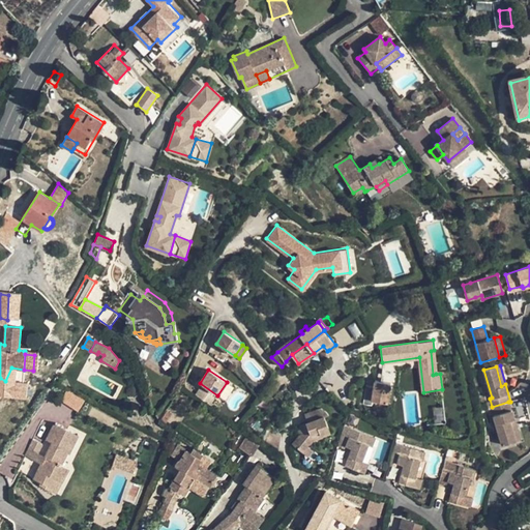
[(390,383),(376,380),(374,392),(370,392),(371,386),(365,385),(363,404),(372,405),(373,401),(387,403),(390,383)]
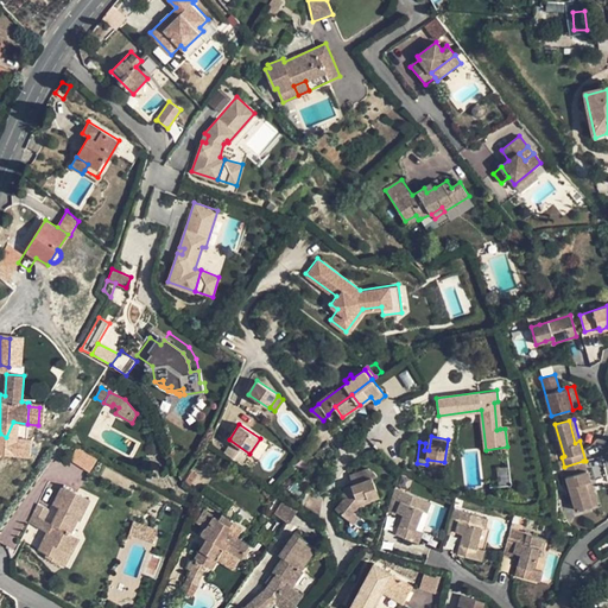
[(225,454),(239,464),(245,456),(229,447),(225,454)]
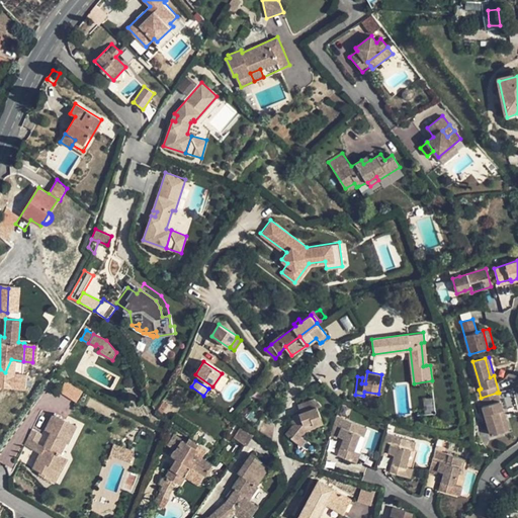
[(60,393),(77,402),(83,391),(66,381),(60,393)]
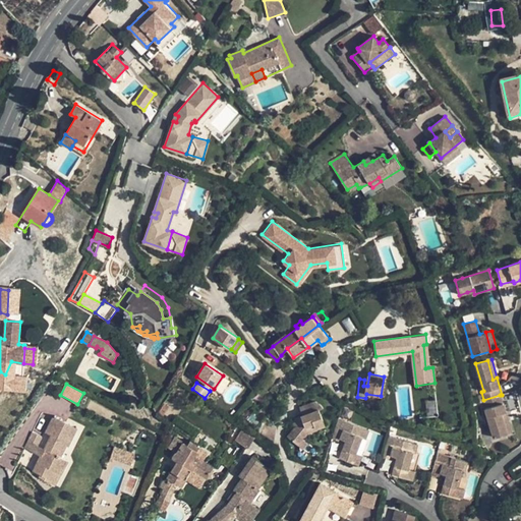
[(483,400),(482,400),(494,438),(506,433),(501,413),(505,412),(500,395),(483,400)]
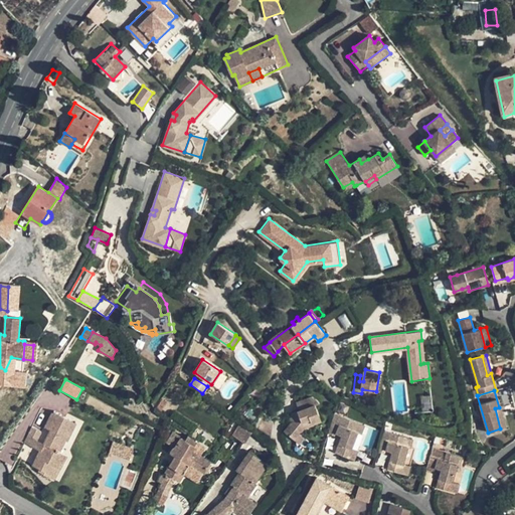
[(317,400),(312,396),(296,403),(299,410),(292,412),(293,415),(295,419),(292,423),(285,432),(294,440),(299,433),(304,427),(313,424),(312,422),(321,418),(315,404),(320,402),(317,400)]
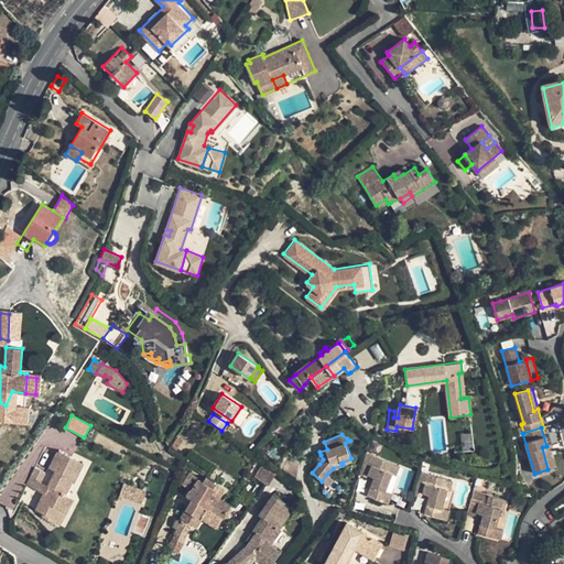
[(553,468),(546,446),(542,447),(548,469),(553,468)]
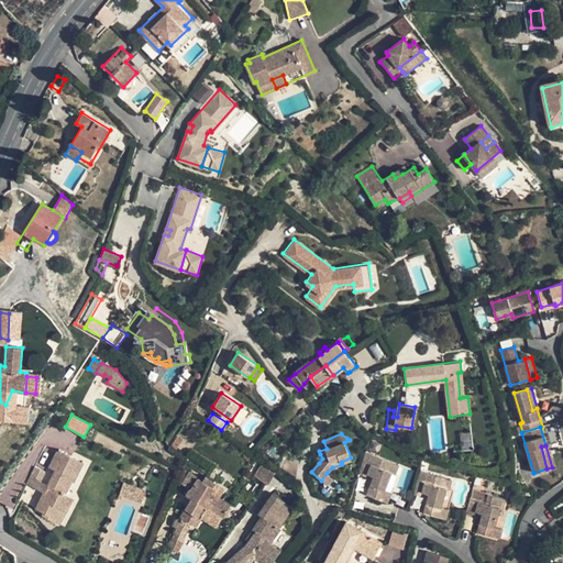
[(50,467),(55,471),(48,485),(44,493),(36,508),(44,512),(43,516),(54,520),(59,509),(66,512),(73,498),(65,494),(72,481),(74,482),(83,463),(57,450),(50,467)]
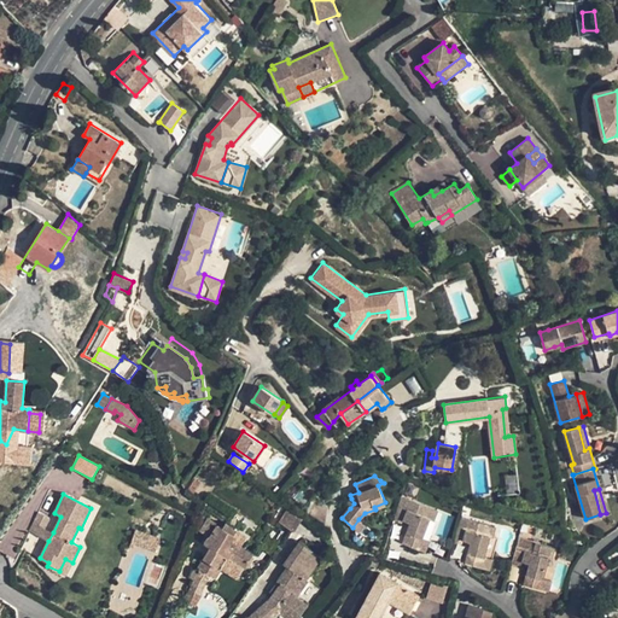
[(432,520),(437,509),(401,496),(392,520),(403,524),(404,520),(410,523),(409,526),(402,543),(424,552),(429,540),(421,537),(429,519),(432,520)]
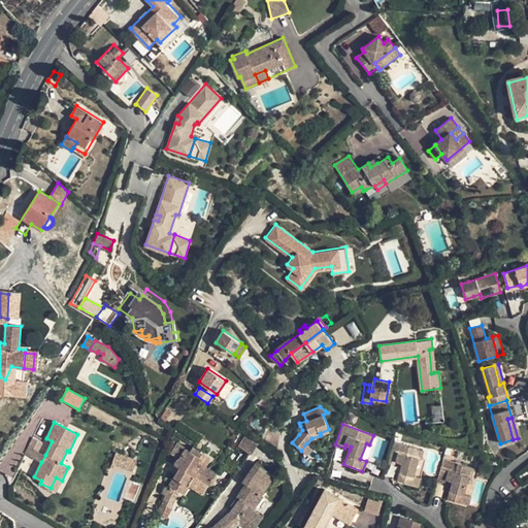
[(244,436),(238,447),(250,454),(257,444),(244,436)]
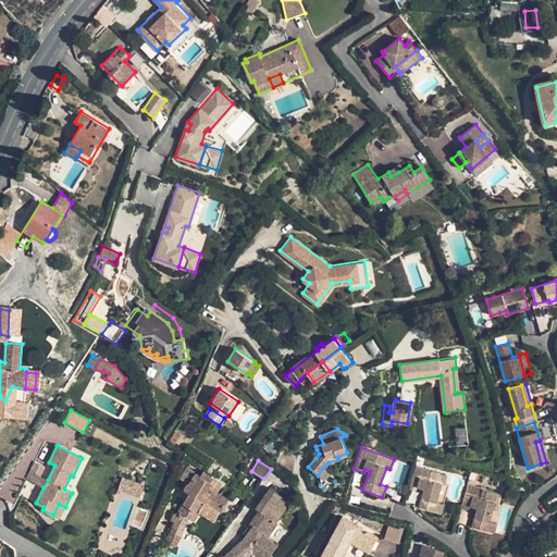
[(35,462),(26,479),(36,483),(40,477),(45,467),(35,462)]
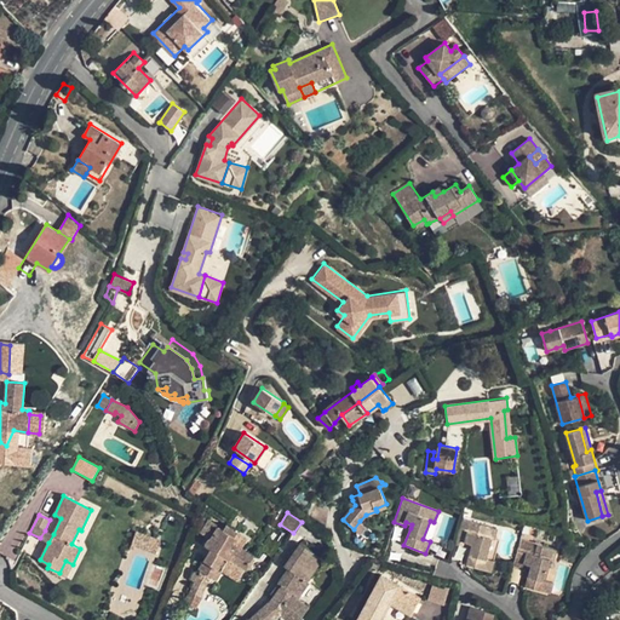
[(497,528),(461,518),(454,544),(464,547),(465,546),(465,543),(472,544),(472,547),(466,564),(482,569),(484,558),(489,538),(493,539),(497,528)]
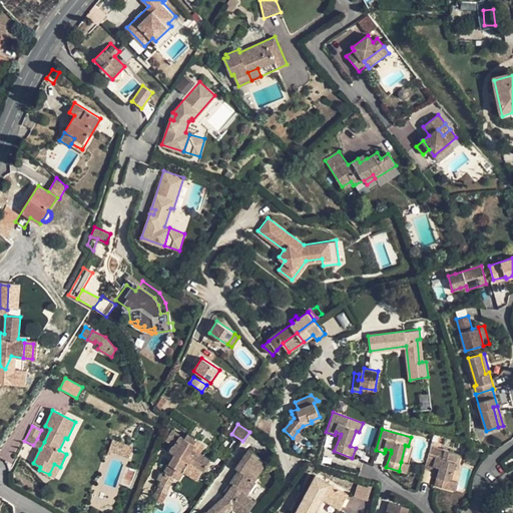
[(184,438),(171,430),(166,440),(174,445),(174,446),(172,447),(171,449),(170,451),(171,452),(175,455),(164,471),(166,472),(174,477),(178,479),(188,462),(203,471),(210,460),(191,449),(196,439),(187,434),(184,438)]
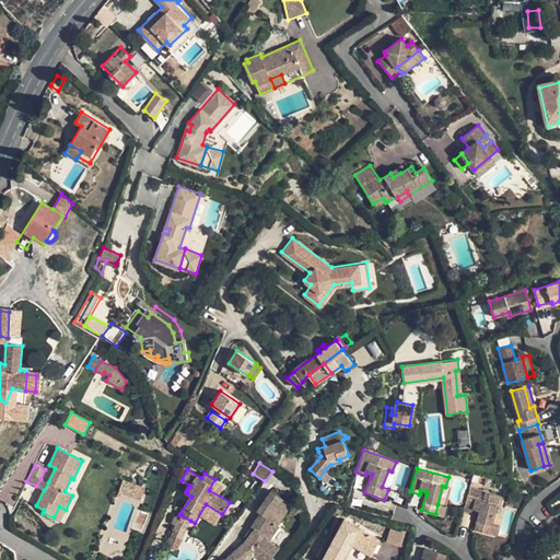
[(330,476),(325,470),(319,478),(325,482),(330,476)]
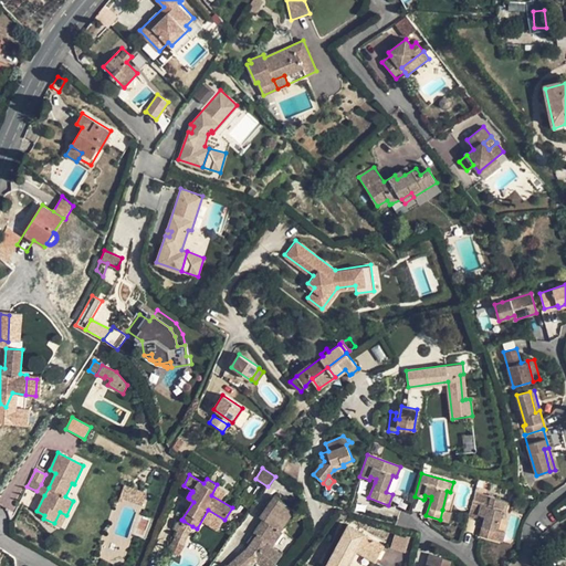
[(392,494),(399,478),(396,477),(392,475),(386,492),(392,494)]
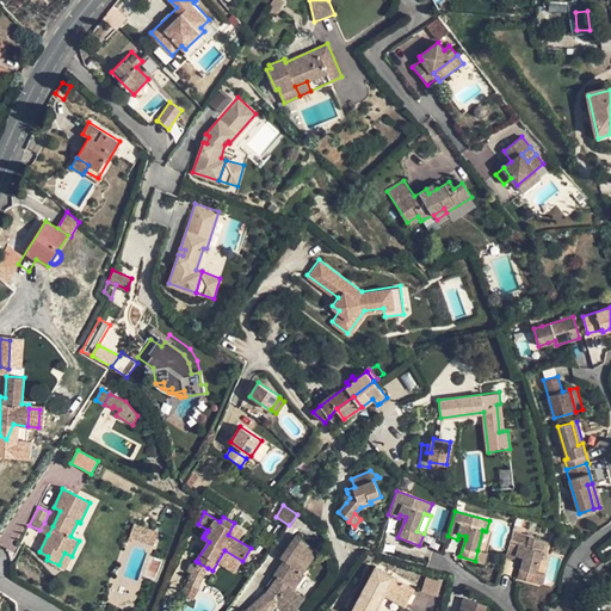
[(48,535),(53,526),(44,523),(39,530),(48,535)]
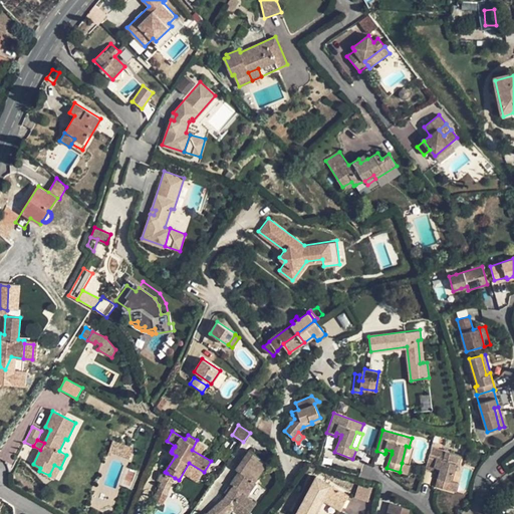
[(127,446),(112,441),(109,450),(124,455),(127,446)]
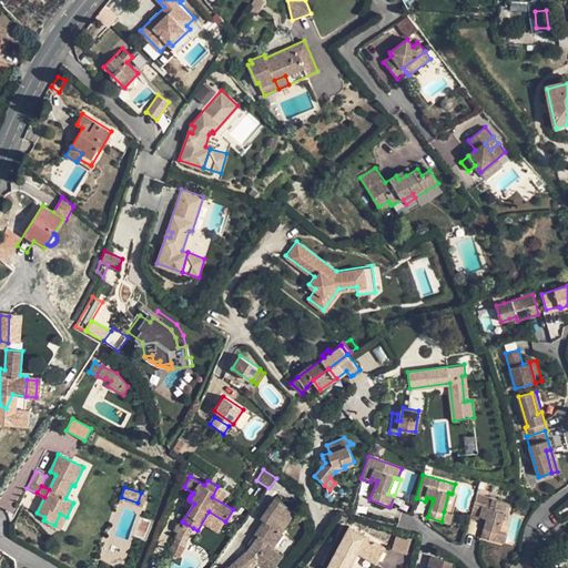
[(509,504),(477,495),(470,519),(478,521),(479,518),(486,520),(486,524),(482,537),(496,541),(498,531),(504,513),(507,514),(509,504)]
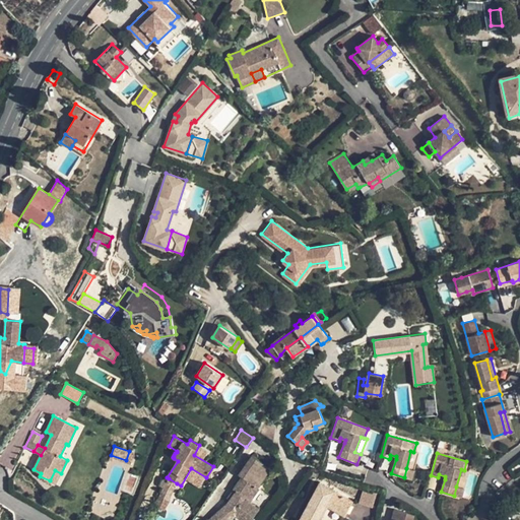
[(270,468),(252,455),(239,474),(242,476),(232,491),(235,493),(228,503),(207,519),(230,519),(236,515),(241,519),(249,519),(259,507),(250,501),(259,488),(257,486),(270,468)]
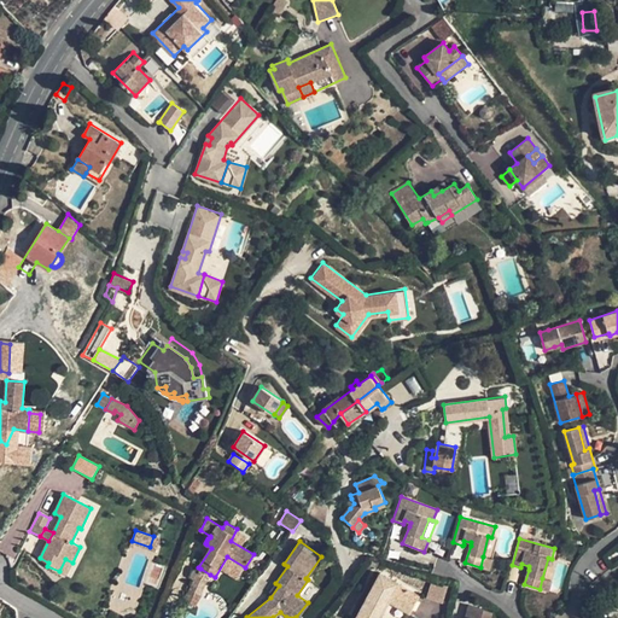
[(487,558),(495,559),(497,542),(489,541),(487,558)]
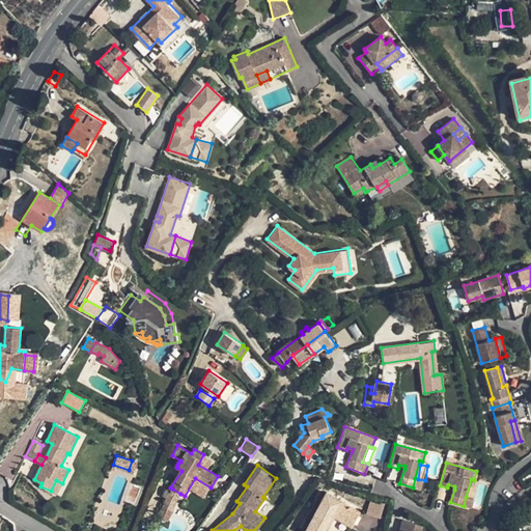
[(423,480),(415,478),(413,487),(420,490),(423,480)]
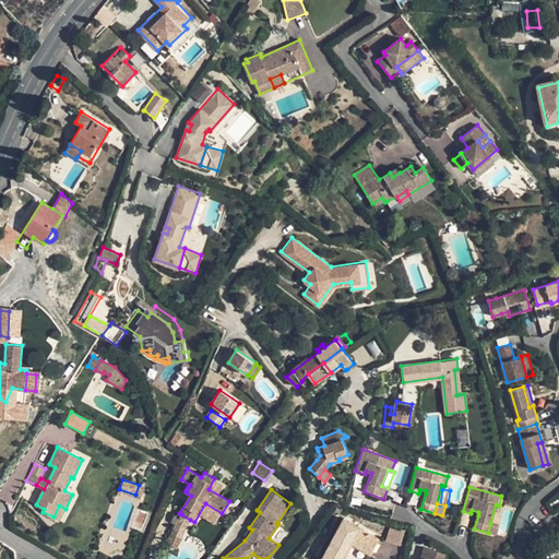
[(66,509),(59,506),(54,516),(60,520),(66,509)]
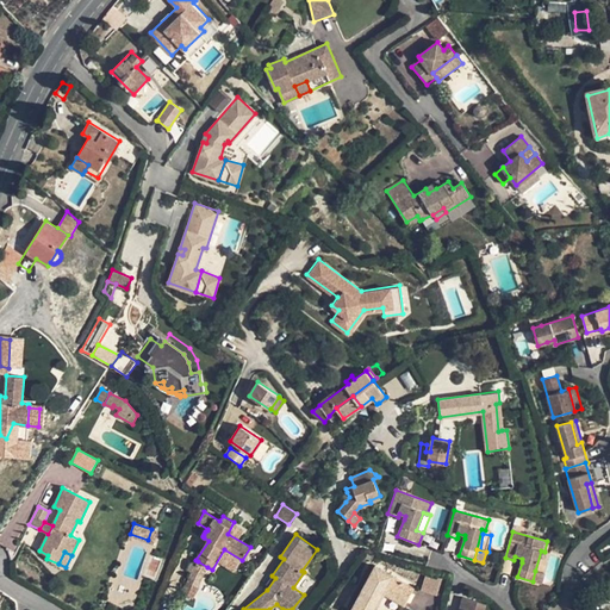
[(207,567),(198,561),(195,565),(193,573),(188,584),(197,587),(200,580),(207,567)]
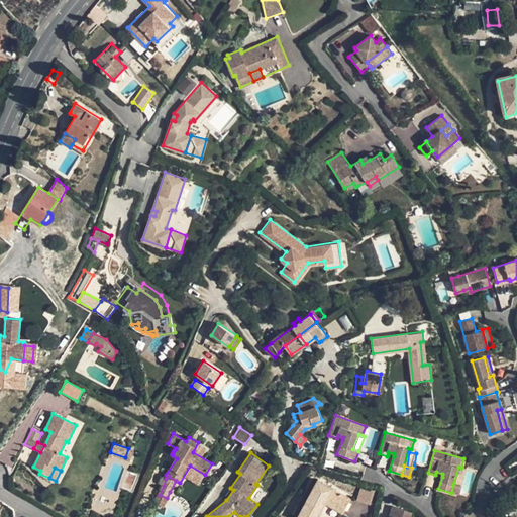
[(166,479),(162,477),(158,483),(164,486),(166,479)]
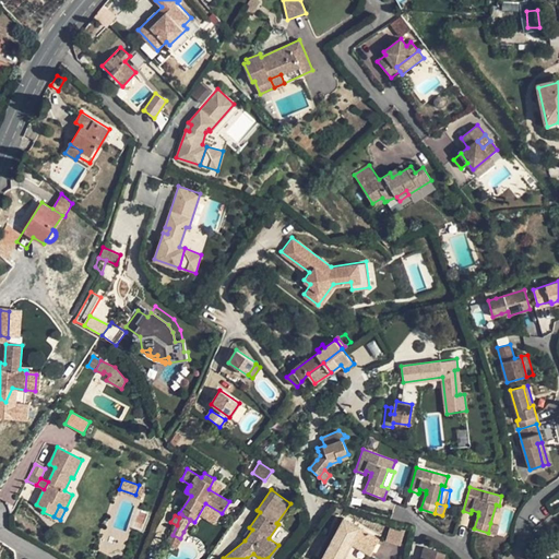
[(344,519),(322,558),(342,558),(351,543),(370,554),(379,537),(359,527),(344,519)]
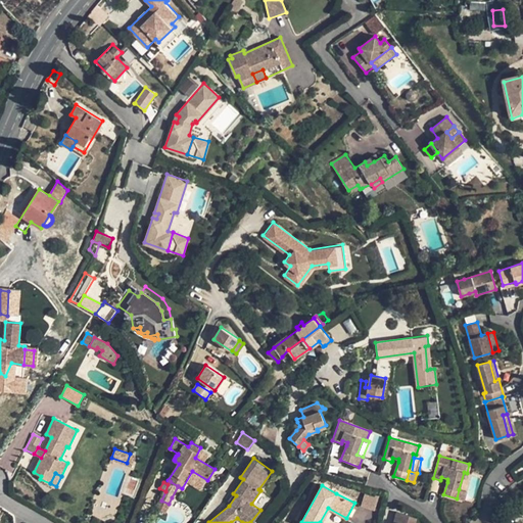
[(467,491),(459,489),(457,498),(464,501),(467,491)]
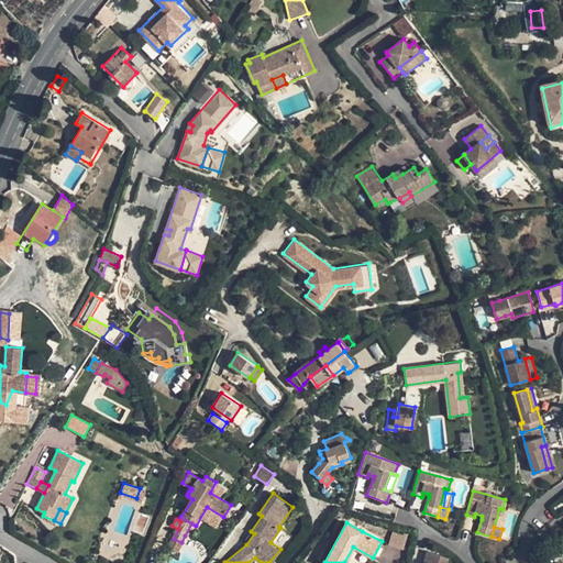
[(404,550),(407,536),(392,531),(388,545),(404,550)]
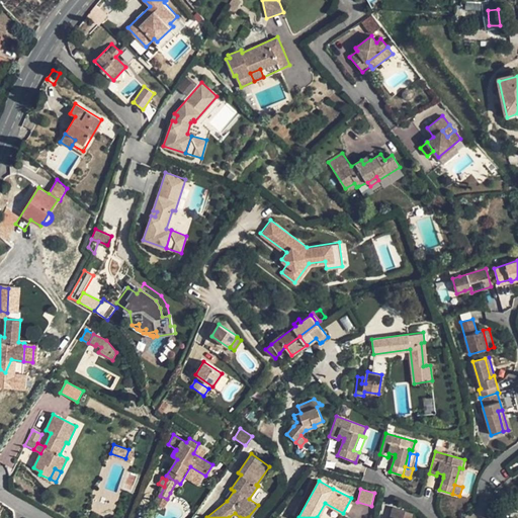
[(410,517),(412,512),(394,507),(391,516),(397,517),(396,517),(410,517)]
